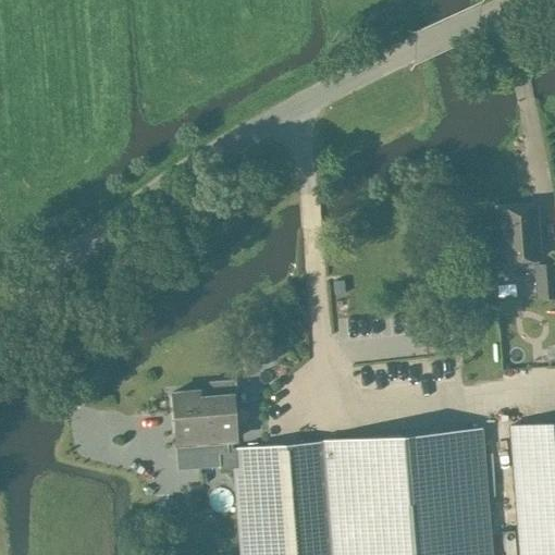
[(504,266),(542,262),(538,208),(500,210),(504,266)]
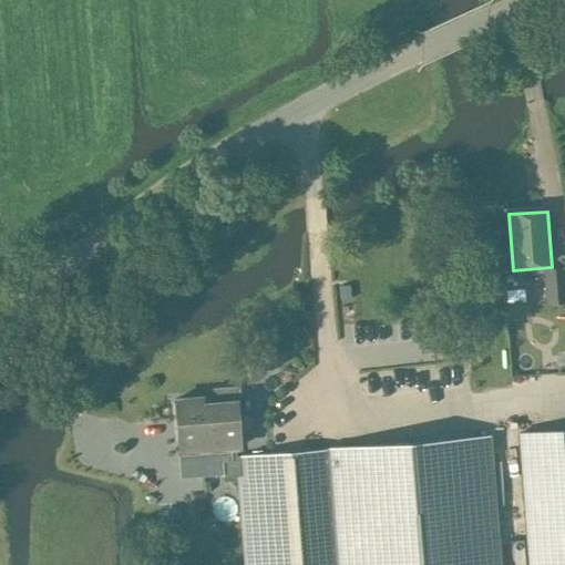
[(564,268),(545,270),(548,306),(564,305),(564,268)]
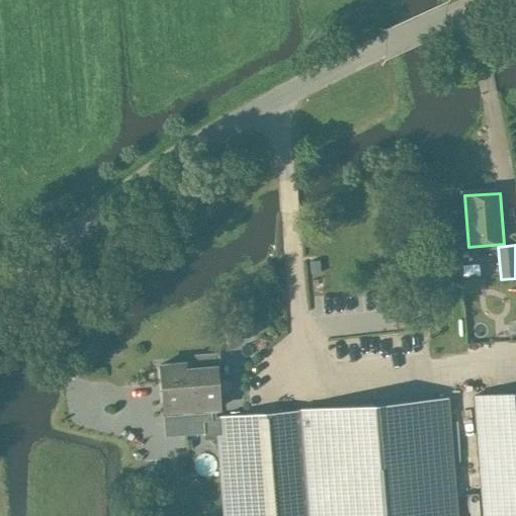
[(258,360),(258,345),(245,346),(246,360),(258,360)]
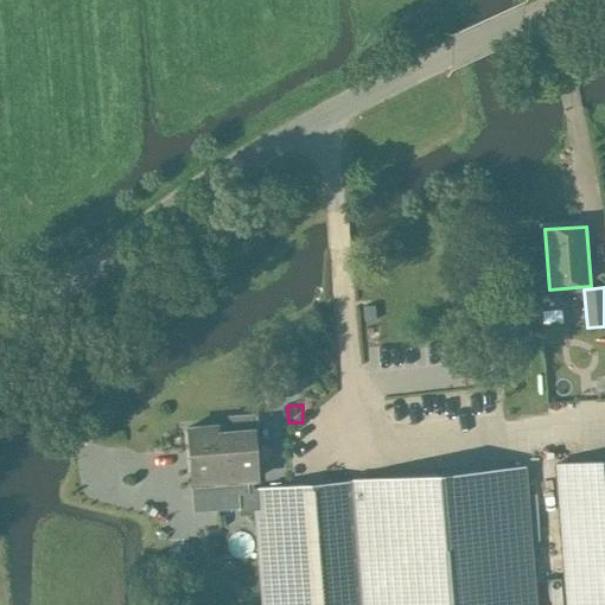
[(256,511),(254,489),(253,481),(258,481),(254,434),(260,434),(259,414),(229,416),(230,433),(218,433),(218,425),(189,427),(192,477),(212,475),(212,483),(237,482),(240,513),(256,511)]
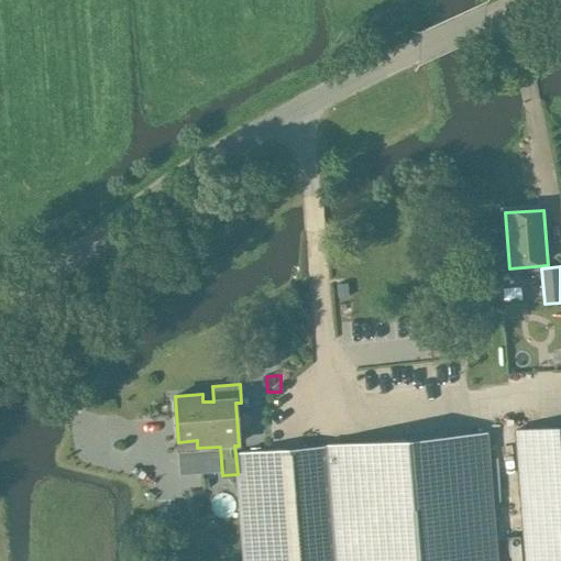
[(560,429),(516,432),(525,560),(560,560),(560,429)]
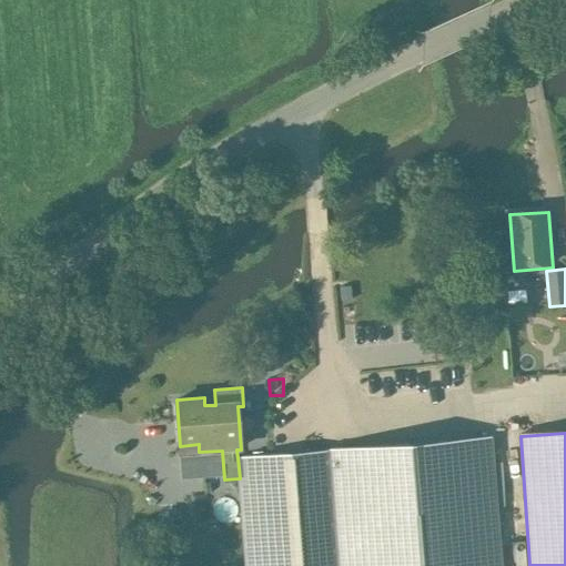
[(498,565),(488,436),(238,457),(240,478),(246,565),(498,565)]
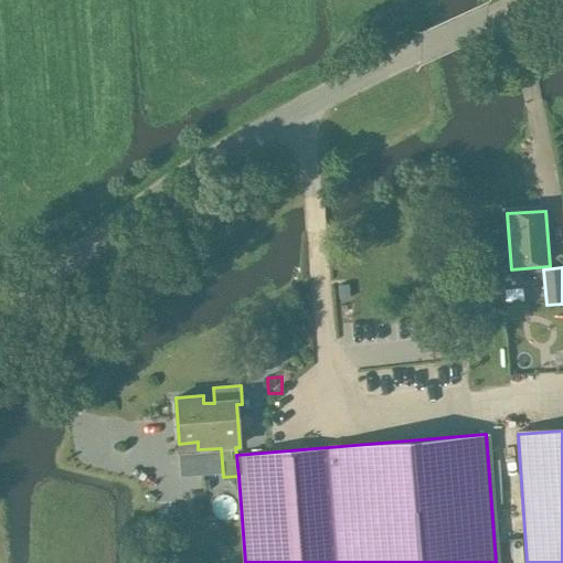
[(166,489),(155,480),(146,492),(157,501),(166,489)]
